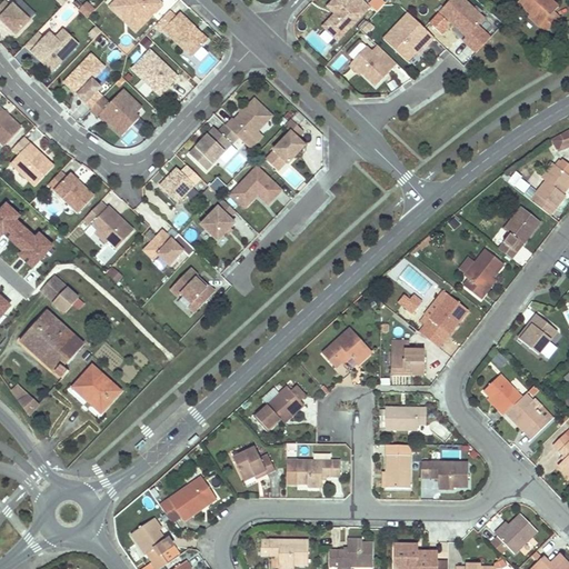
[(139,28),(161,5),(156,0),(115,0),(109,7),(117,15),(123,7),(135,17),(131,20),(139,28)]
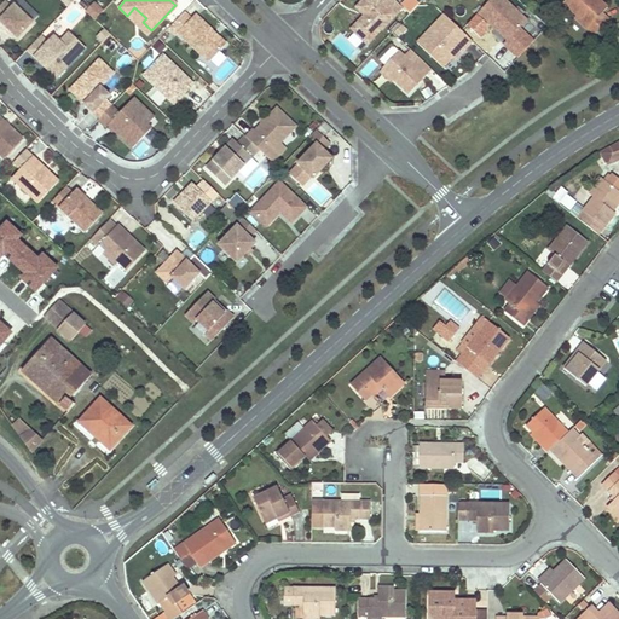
[(404,9),(394,0),(385,0),(383,3),(380,0),(364,0),(357,9),(365,16),(352,30),(368,45),(404,9)]
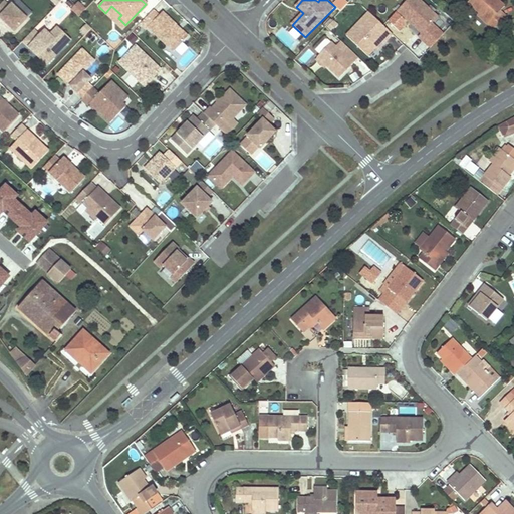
[(433,23),(409,0),(408,0),(393,16),(406,29),(411,28),(419,36),(417,39),(414,42),(420,48),(432,35),(427,29),(433,23)]
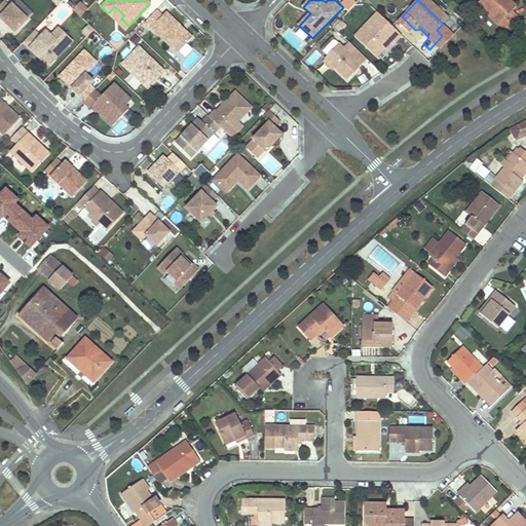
[(498,25),(501,28),(505,31),(518,17),(512,11),(516,6),(509,0),(480,0),(478,2),(490,13),(500,23),(498,25)]
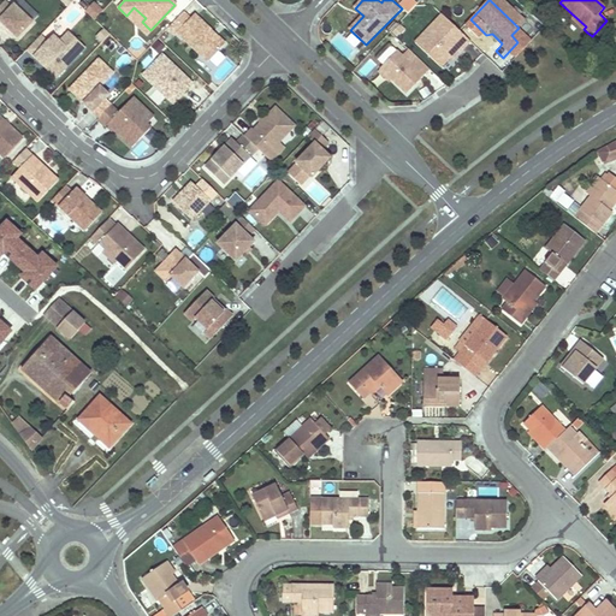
[(0,21),(17,37),(31,22),(13,5),(11,7),(4,1),(0,5),(0,21)]
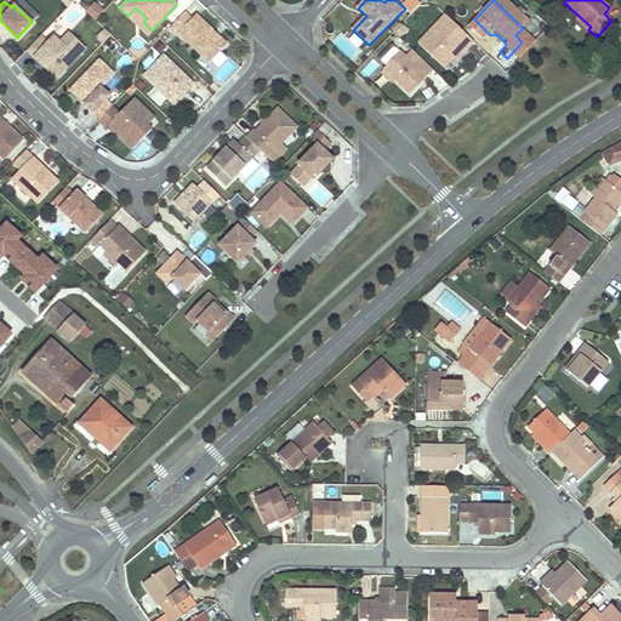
[(96,20),(103,9),(93,1),(86,12),(96,20)]
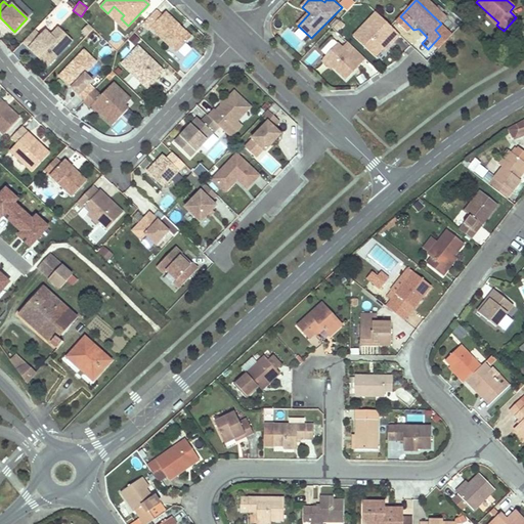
[(121,18),(124,15),(114,6),(107,13),(124,30),(128,26),(121,18)]
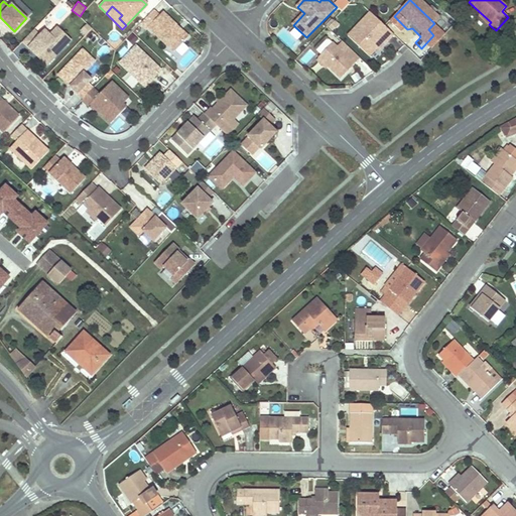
[(176,29),(177,27),(161,12),(158,16),(152,10),(139,24),(145,31),(148,28),(173,52),(187,37),(180,29),(178,31),(176,29)]
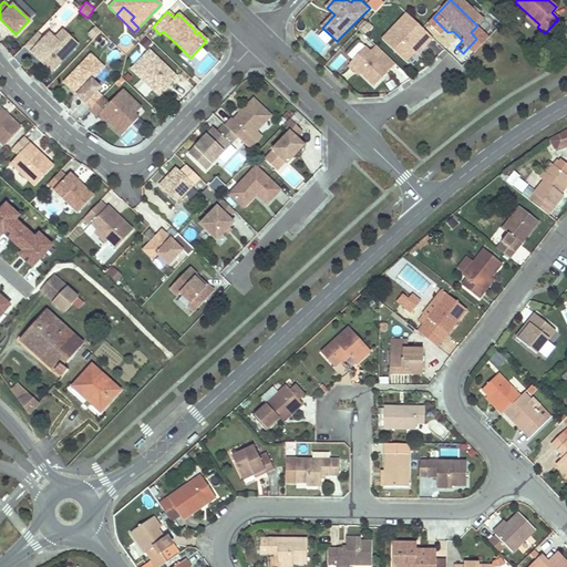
[(426,47),(433,39),(408,14),(382,40),(406,63),(415,53),(424,44),(426,47)]
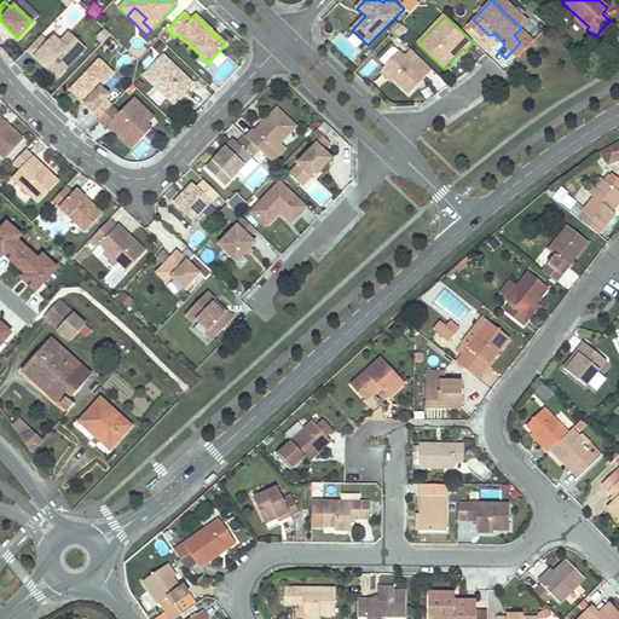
[(586,29),(589,27),(577,16),(574,18),(586,29)]
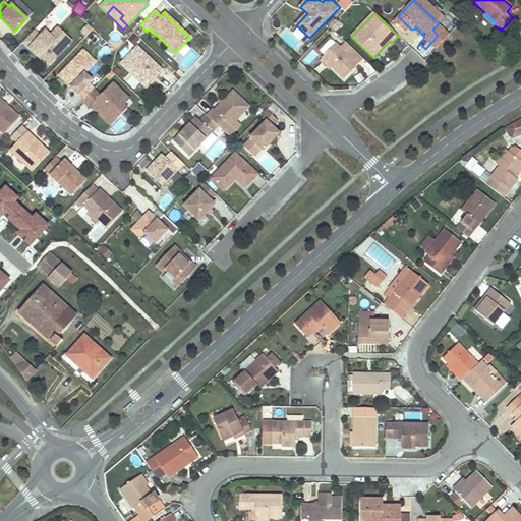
[(47,65),(71,40),(58,27),(50,36),(44,30),(39,36),(34,30),(22,42),(47,65)]
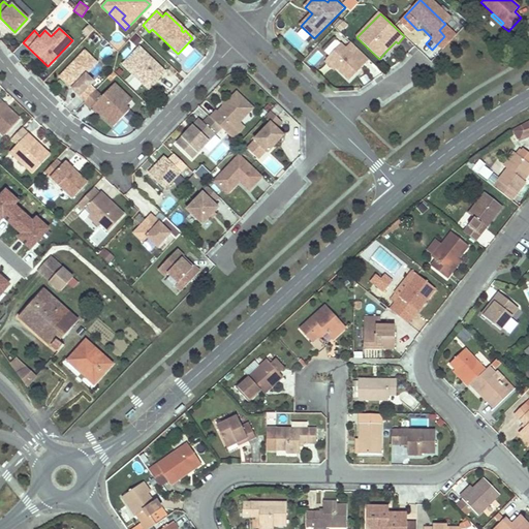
[(431,37),(423,29),(417,30),(429,40),(431,37)]
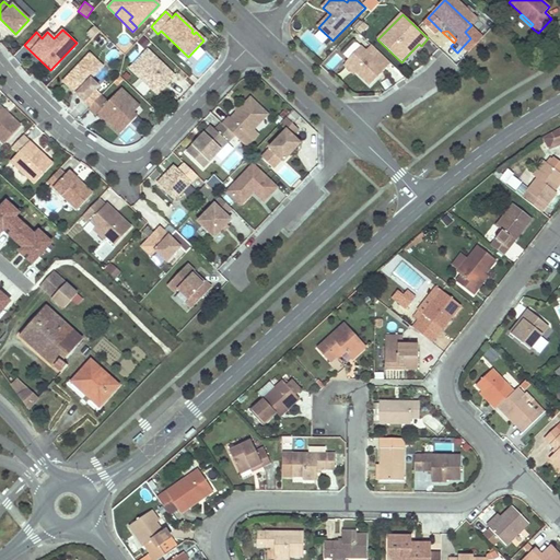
[(102,49),(107,43),(100,35),(94,41),(102,49)]
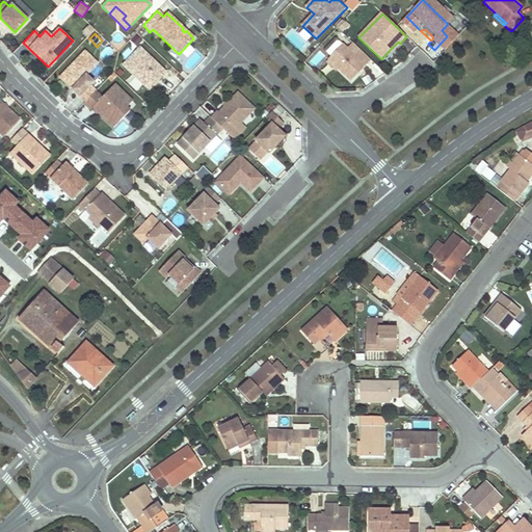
[(296,49),(306,51),(308,44),(298,41),(296,49)]
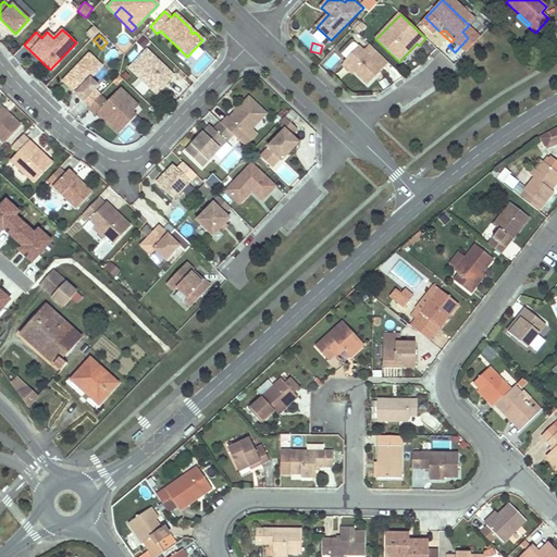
[(410,54),(419,46),(417,44),(408,52),(410,54)]
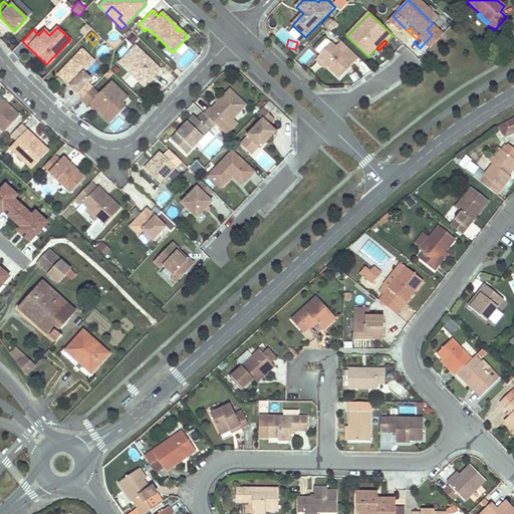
[(359,59),(348,48),(342,54),(331,43),(317,57),(339,78),(359,59)]
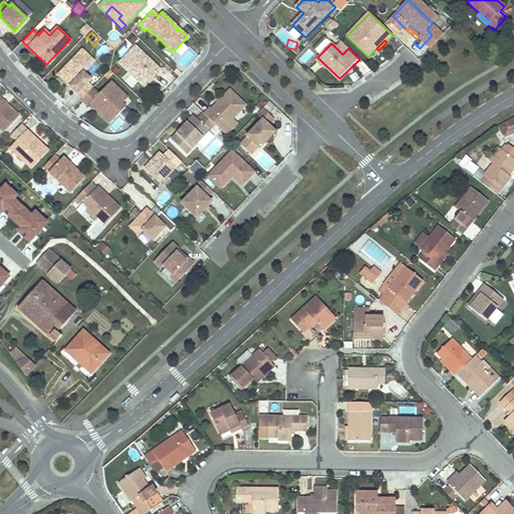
[(160,70),(135,46),(118,63),(144,86),(151,79),(149,77),(152,74),(154,76),(160,70)]
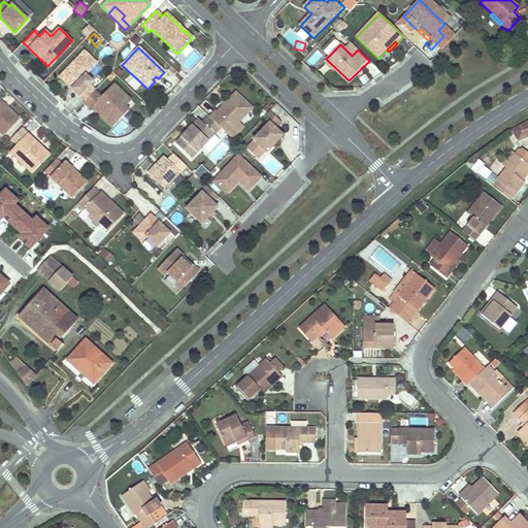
[(86,74),(97,62),(84,51),(59,76),(78,95),(92,80),(86,74)]
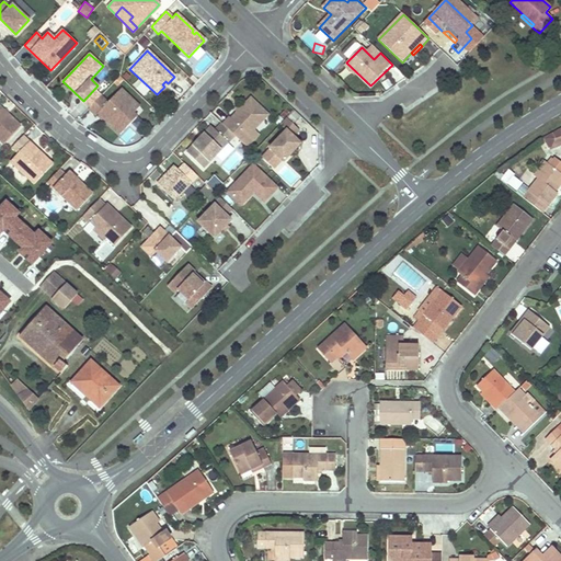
[(122,121),(127,114),(130,116),(133,114),(138,107),(119,90),(106,103),(100,96),(88,110),(94,116),(96,114),(118,136),(127,126),(122,121)]
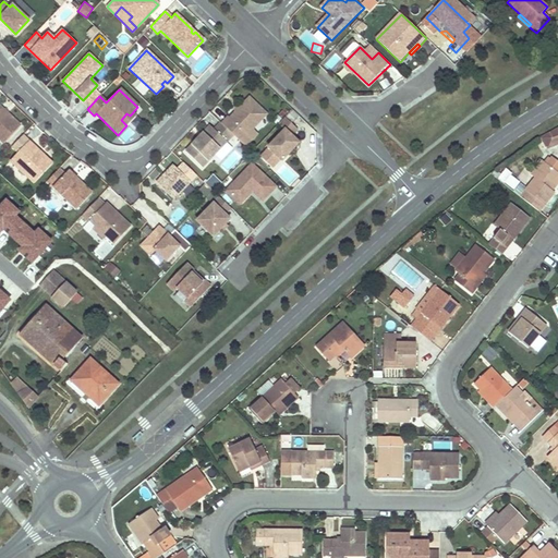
[(252,129),(266,113),(249,97),(239,108),(239,112),(234,112),(229,118),(228,117),(221,123),(232,134),(240,142),(252,129)]
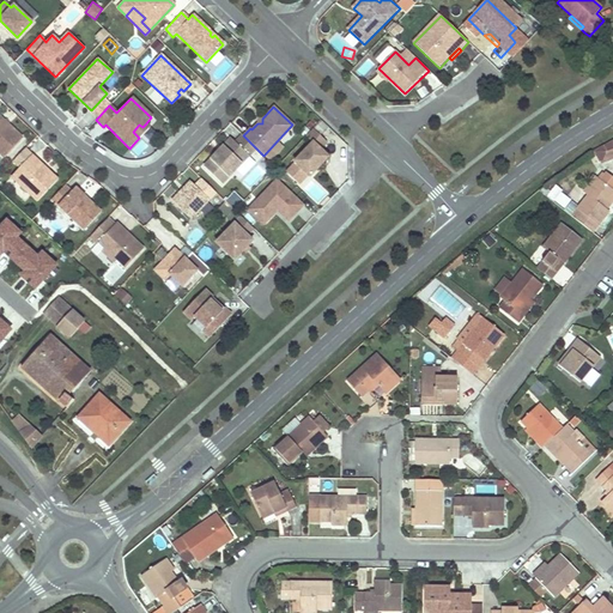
[(22,138),(0,117),(0,155),(2,157),(22,138)]
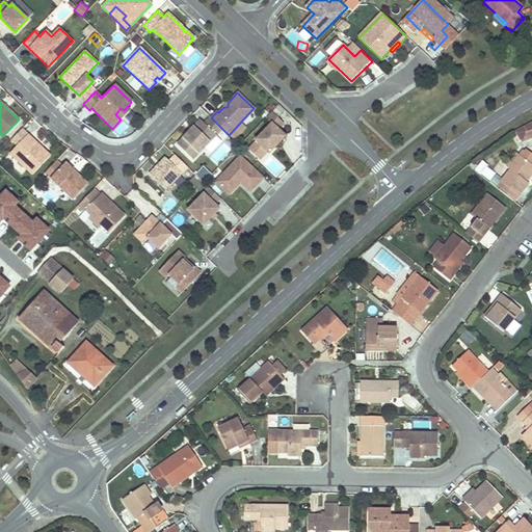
[(276,117),(284,110),(278,105),(271,112),(276,117)]
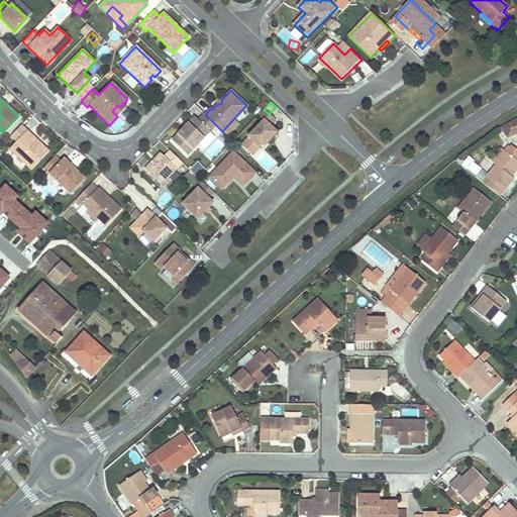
[(117,116),(125,108),(122,105),(120,107),(117,105),(112,111),(117,116)]
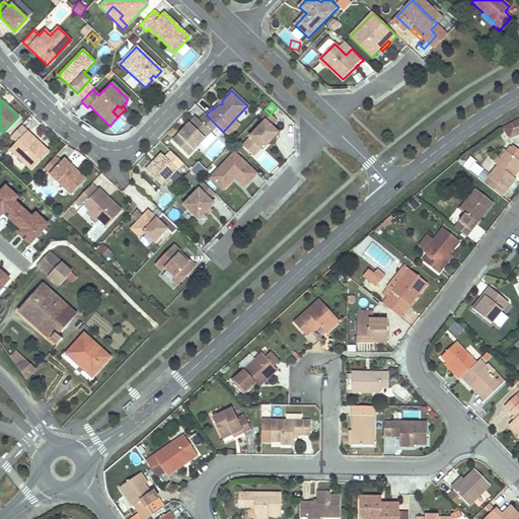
[(262,149),(278,133),(270,126),(276,120),(270,115),(265,109),(265,108),(258,115),(264,121),(248,137),(262,149)]
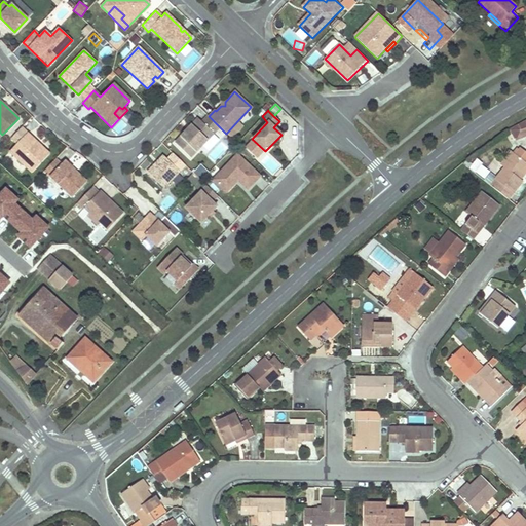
[(190,157),(219,126),(209,116),(208,116),(201,122),(198,118),(175,143),(190,157)]
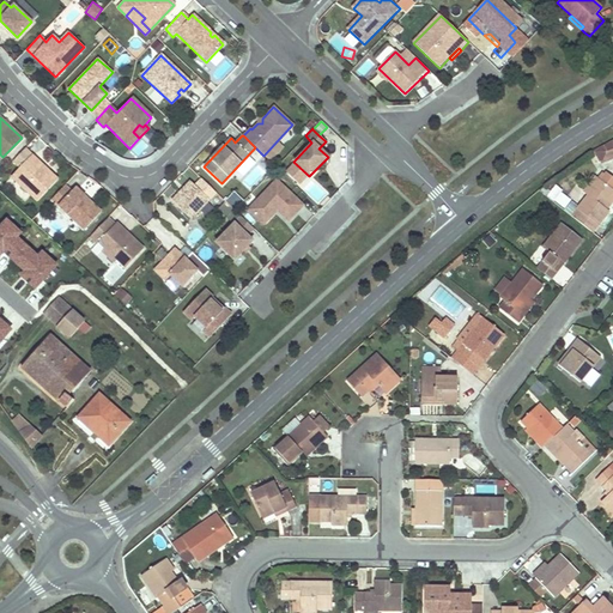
[(277,141),(263,156),(268,161),(283,146),(277,141)]
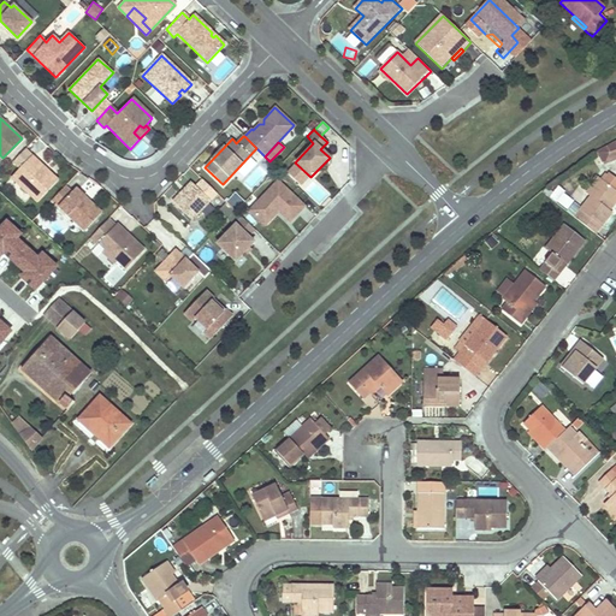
[(615,159),(615,144),(615,142),(600,152),(608,164),(615,159)]
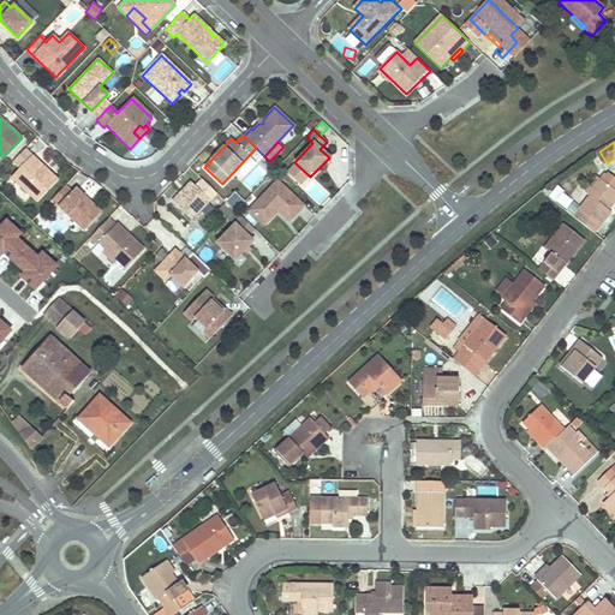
[(36,201),(57,179),(30,154),(10,177),(36,201)]
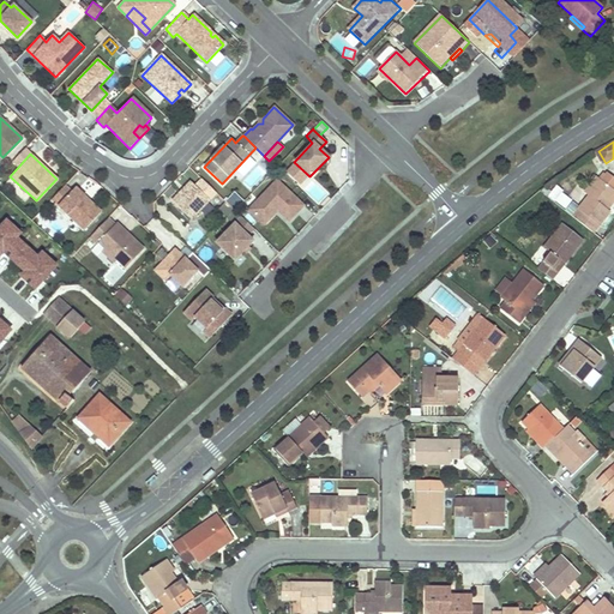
[(235,173),(242,179),(257,164),(250,157),(235,173)]
